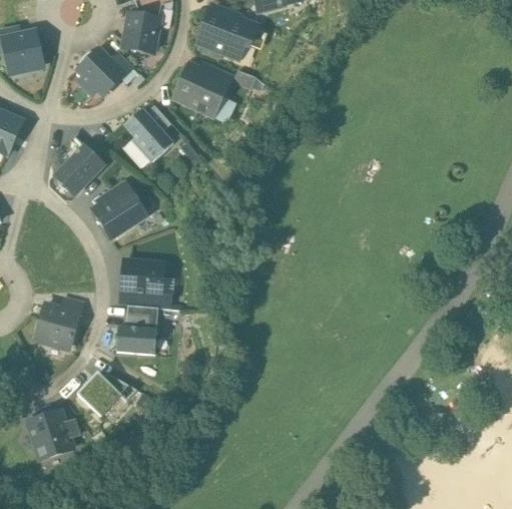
[(133,0),(137,10),(160,3),(160,4),(172,1),(172,0),(133,0)]
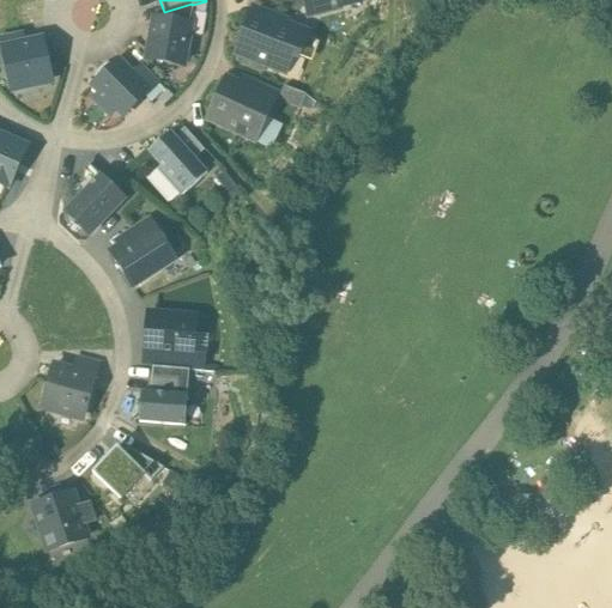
[(307,24),(247,2),(231,46),(291,67),(307,24)]
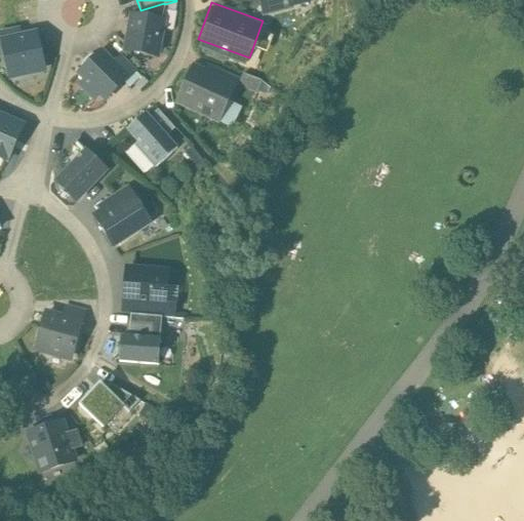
[(140,10),(131,13),(127,40),(134,48),(156,52),(164,4),(164,3),(140,10)]
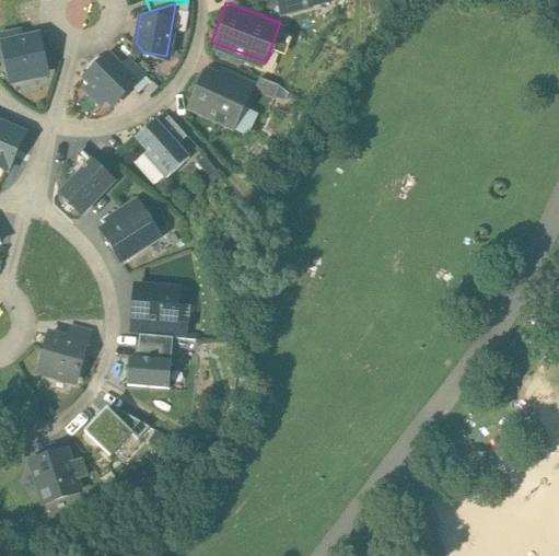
[(39,27),(2,36),(12,79),(48,71),(39,27)]
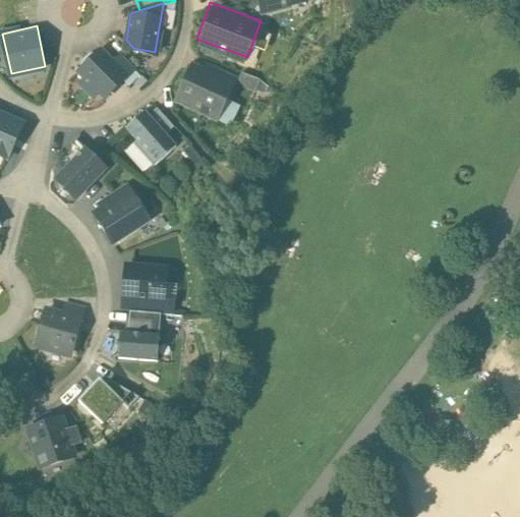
[(103,44),(77,68),(105,97),(130,72),(103,44)]
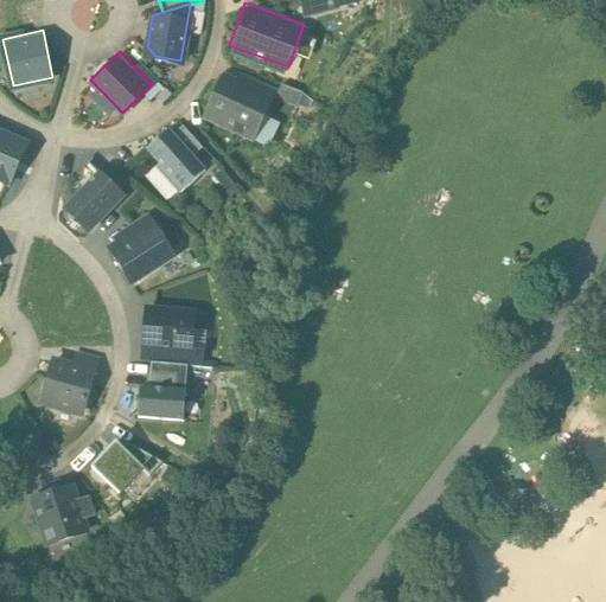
[(252,89),(223,76),(205,113),(234,126),(233,128),(252,136),(262,114),(260,113),(270,88),(255,81),(252,89)]
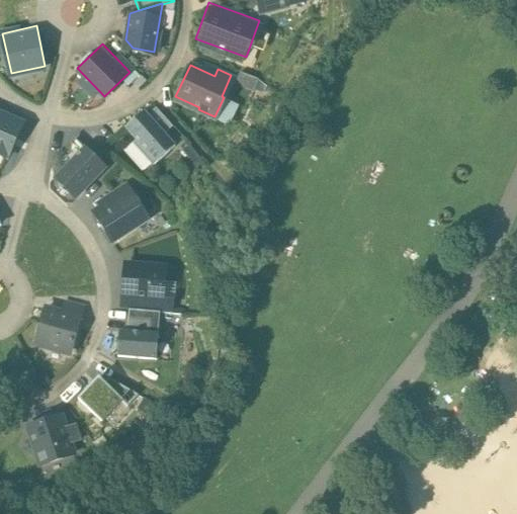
[(172,123),(155,104),(147,112),(163,131),(172,123)]
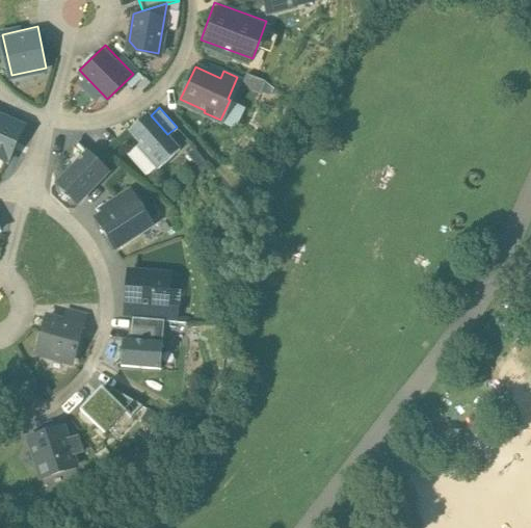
[(148,111),(128,128),(139,140),(160,164),(179,148),(179,147),(167,134),(151,115),(148,111)]
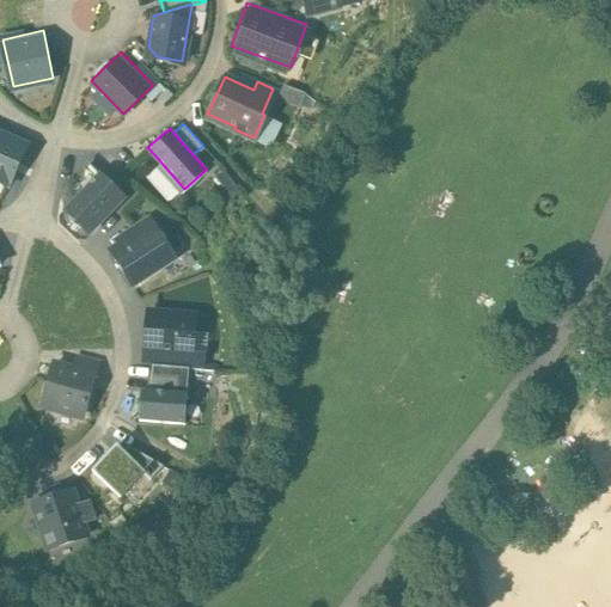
[(24,146),(0,135),(0,133),(0,181),(7,184),(24,146)]
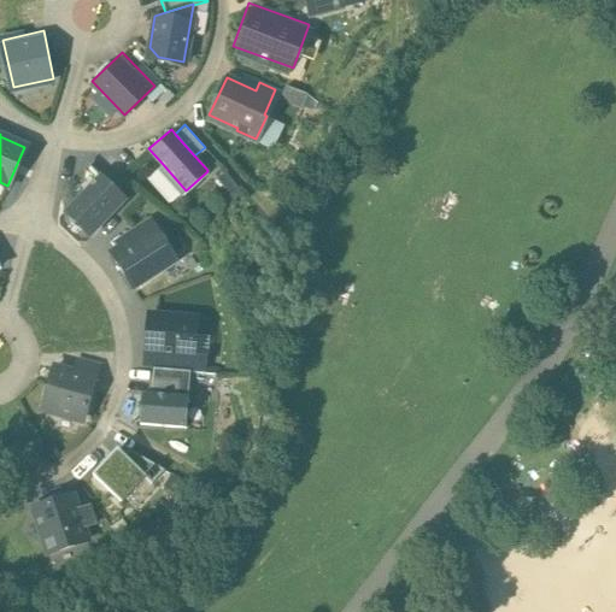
[(186,190),(162,163),(157,166),(181,194),(186,190)]
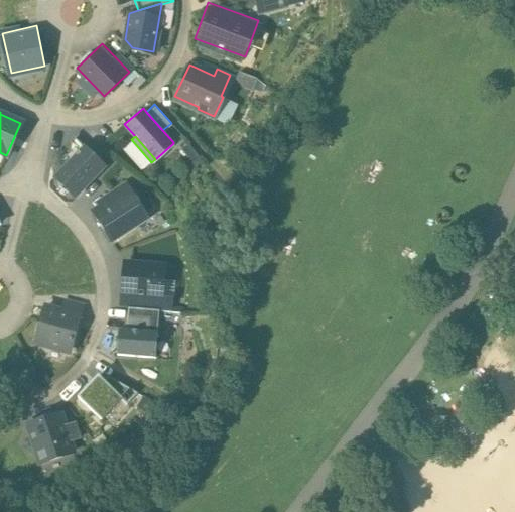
[(55,172),(77,195),(112,160),(91,138),(55,172)]
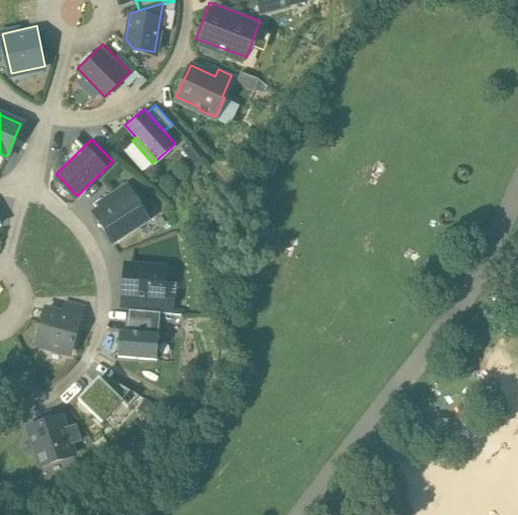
[(92,210),(113,242),(151,217),(131,185),(92,210)]
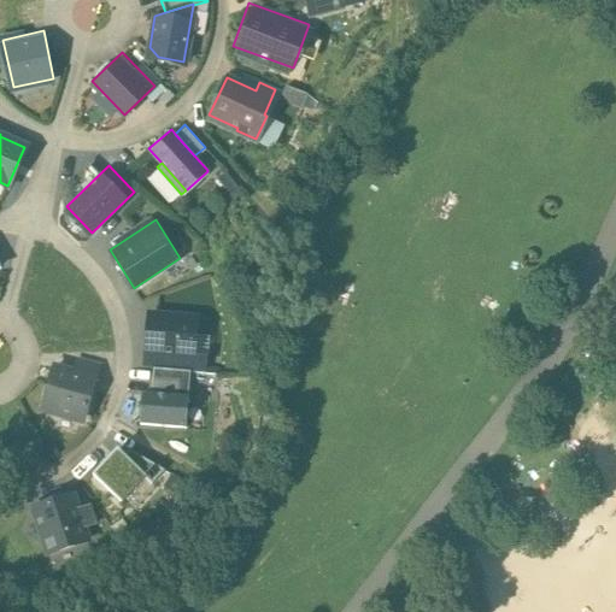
[(199,307),(150,305),(147,360),(197,363),(199,307)]
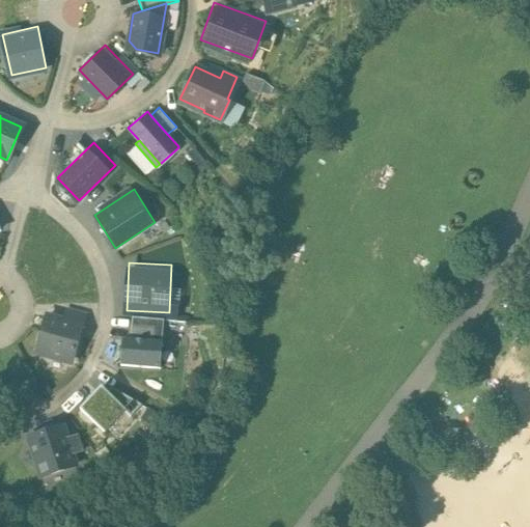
[(64,319),(46,313),(38,340),(48,342),(46,353),(67,358),(70,349),(74,350),(83,312),(66,308),(64,319)]
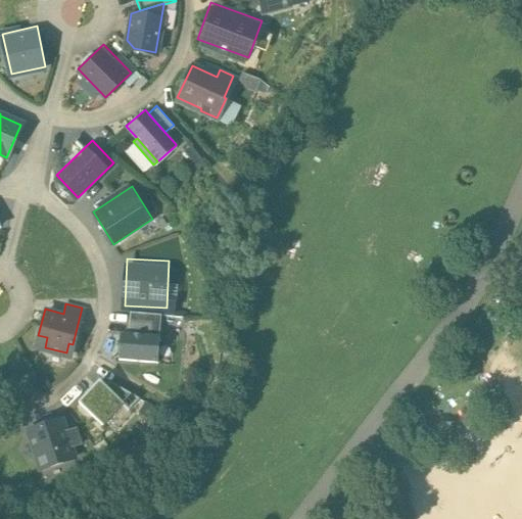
[(154,312),(129,309),(128,322),(131,322),(152,324),(154,312)]
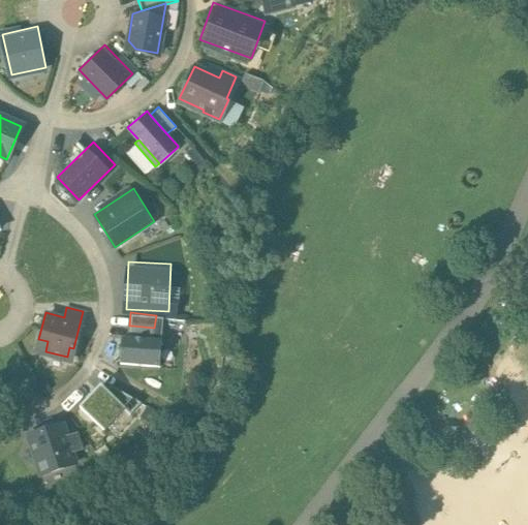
[(154,328),(132,326),(131,336),(154,337),(154,328)]
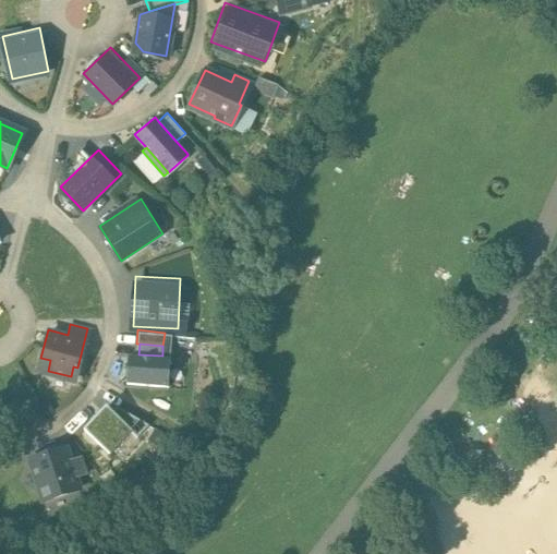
[(138,354),(129,353),(125,381),(167,384),(170,357),(162,356),(138,354)]
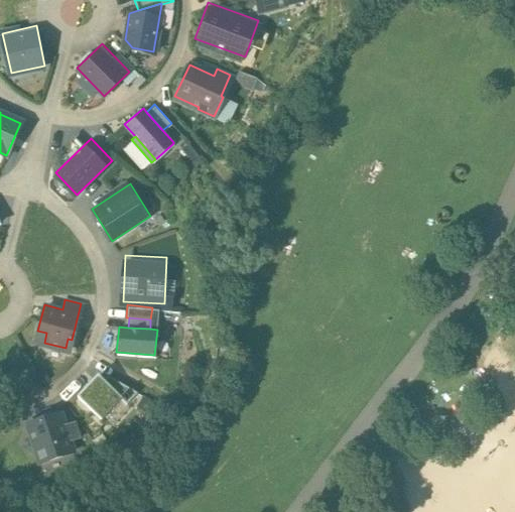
[(98,372),(77,394),(101,415),(120,396),(121,394),(103,378),(98,372)]
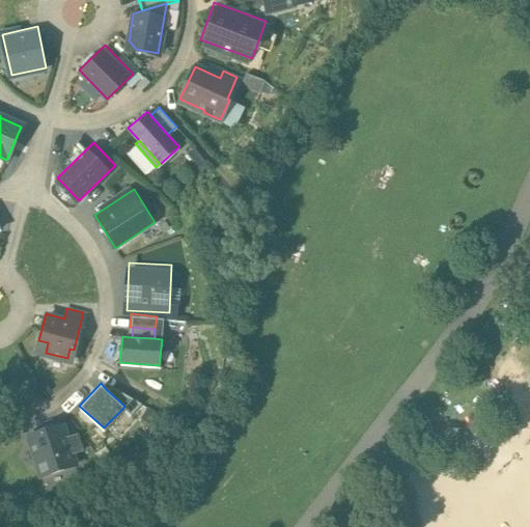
[(140,401),(111,384),(106,389),(124,406),(123,408),(130,413),(140,401)]
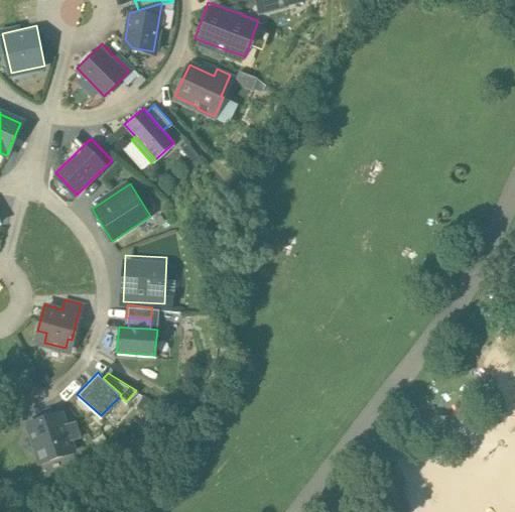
[(63,405),(22,418),(38,469),(80,456),(63,405)]
